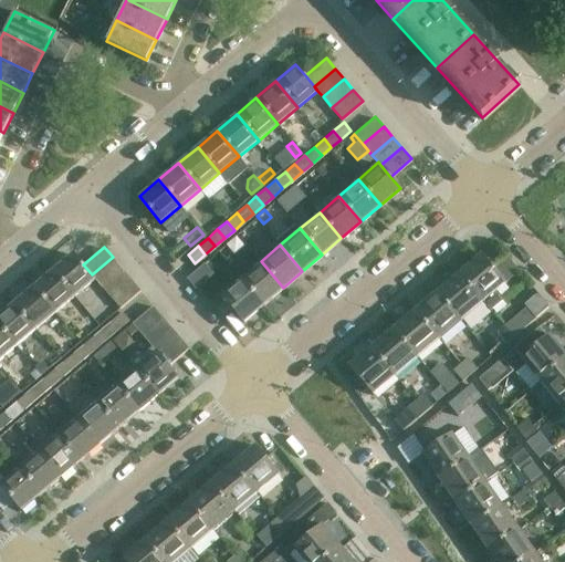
[(94,278),(92,274),(83,264),(73,252),(53,270),(75,295),(95,279),(94,278)]
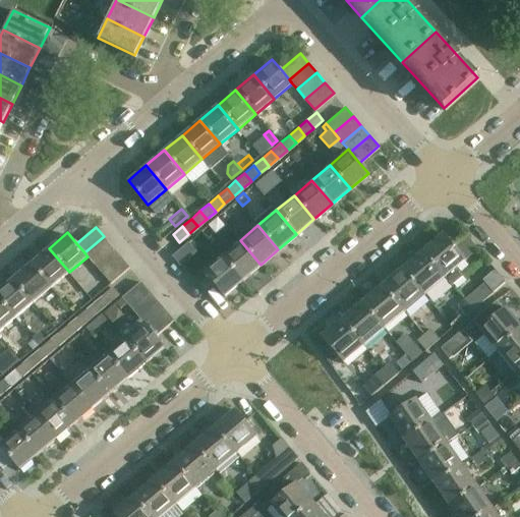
[(445,276),(445,277),(451,284),(463,274),(457,267),(465,259),(443,232),(422,249),(445,276)]
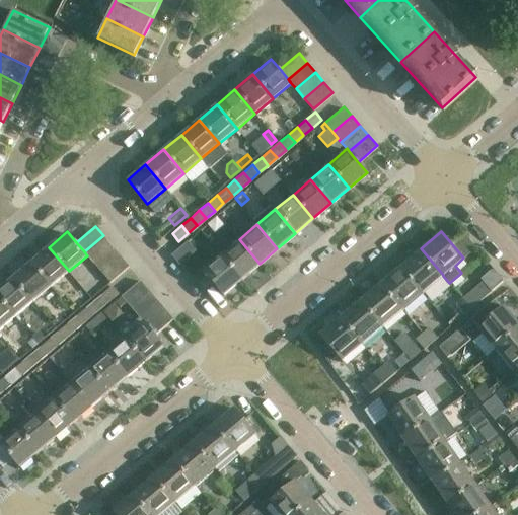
[(93,262),(112,245),(103,235),(84,251),(86,254),(87,255),(93,262)]
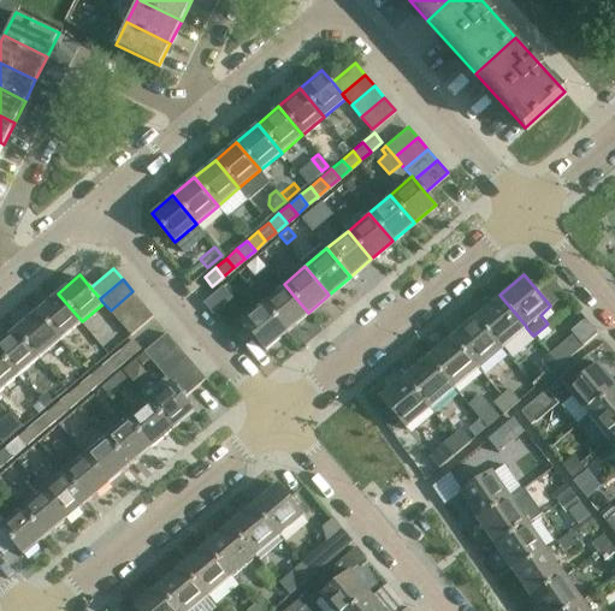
[(262,302),(287,330),(308,313),(284,284),(262,302)]
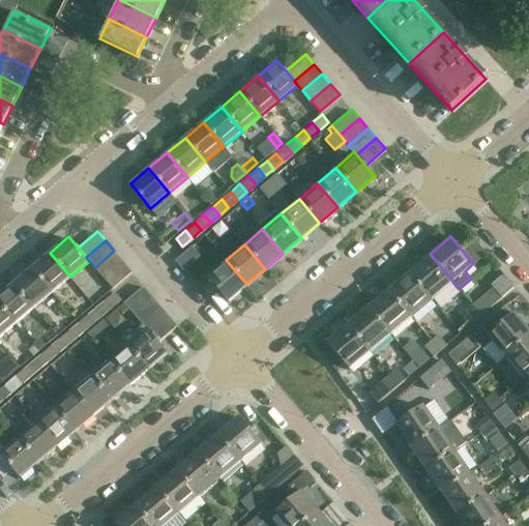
[(103,276),(122,261),(114,251),(95,267),(103,276)]
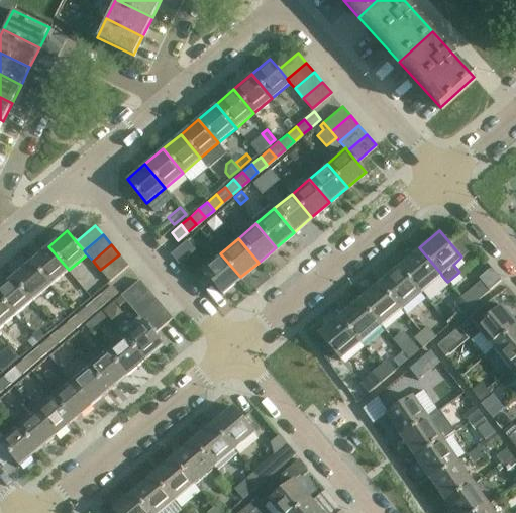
[(69,270),(48,246),(30,262),(50,285),(69,270)]
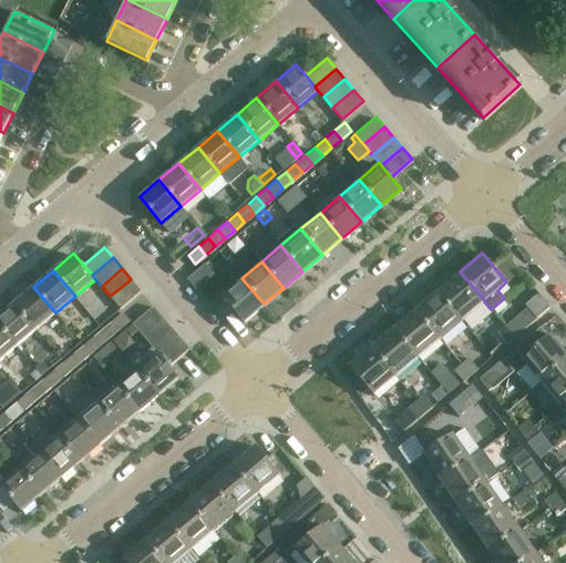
[(463,318),(484,302),(484,300),(460,272),(439,289),(463,318)]
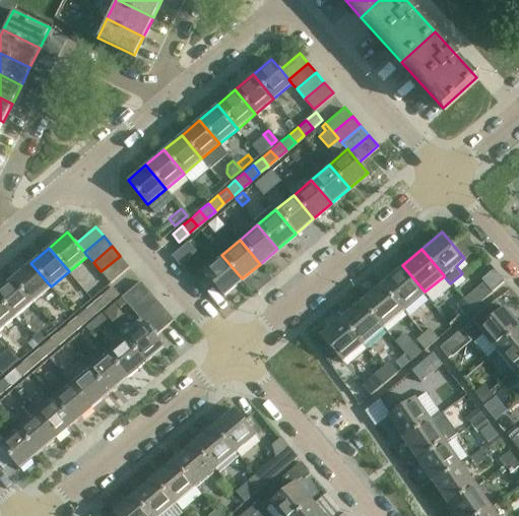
[(242,278),(221,255),(204,270),(223,294),(242,278)]
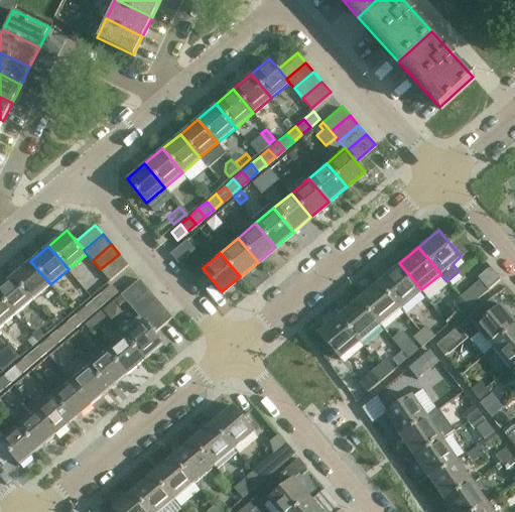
[(109,279),(127,263),(119,254),(100,269),(109,279)]
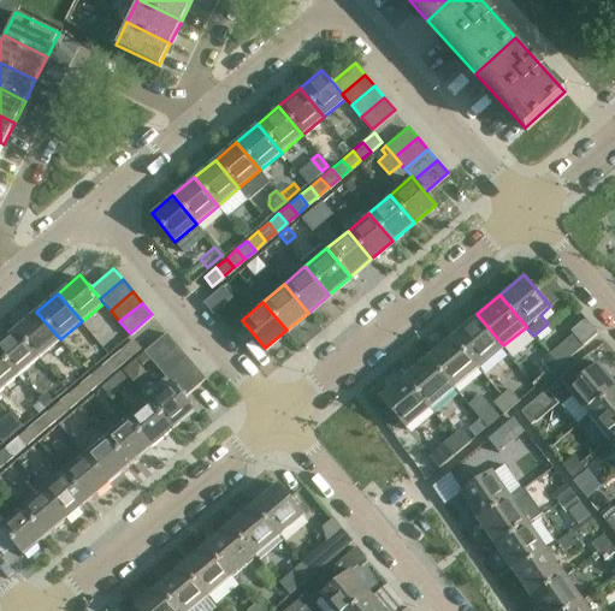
[(60,339),(36,312),(16,328),(39,357),(60,339)]
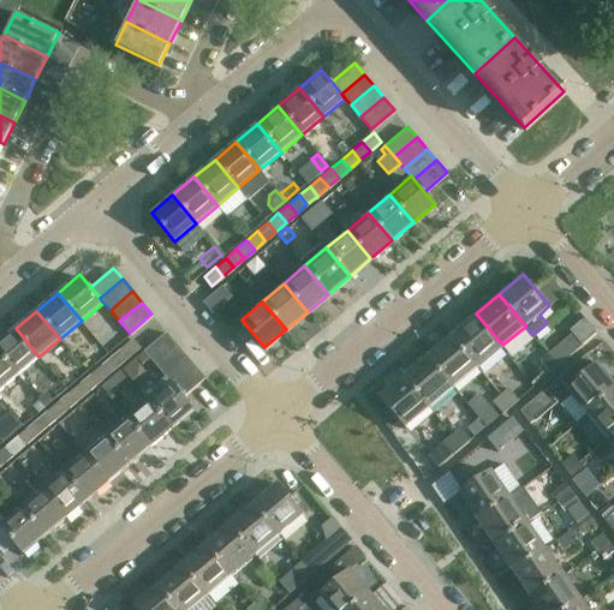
[(502,345),(476,314),(451,335),(477,366),(502,345)]
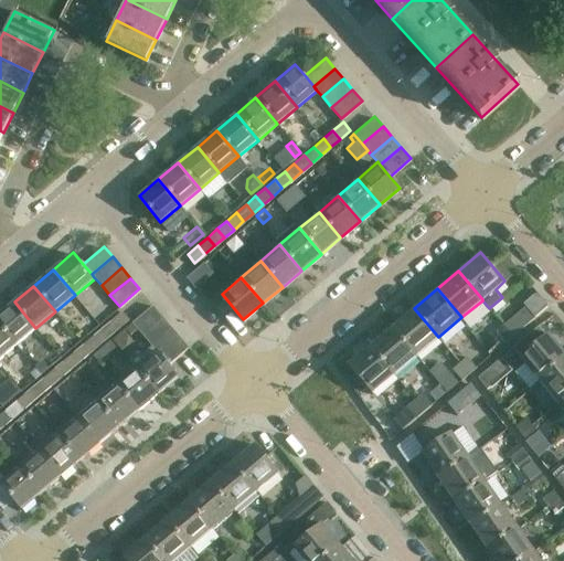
[(224,298),(215,307),(222,315),(231,307),(224,298)]
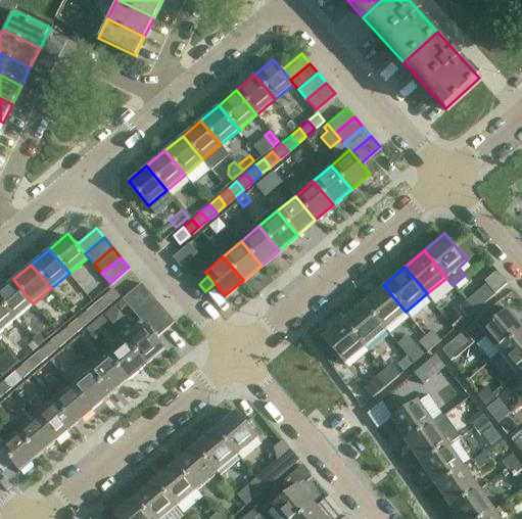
[(33,303),(13,279),(0,289),(0,299),(15,319),(33,303)]
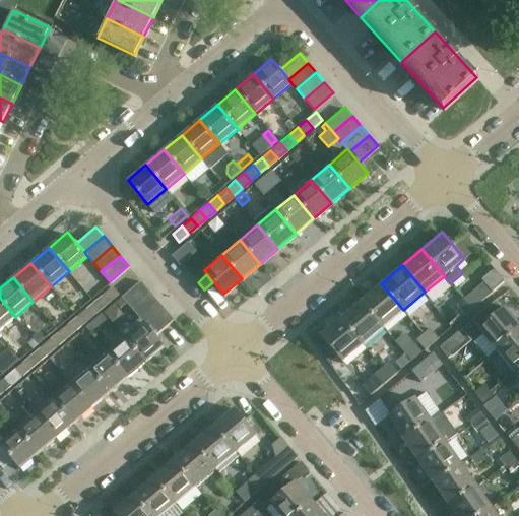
[(140,279),(121,296),(129,306),(148,288),(140,279)]
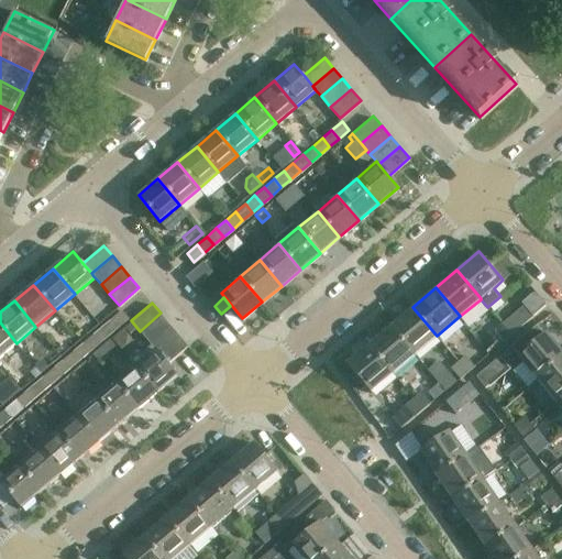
[(500,322),(510,333),(532,315),(522,304),(500,322)]
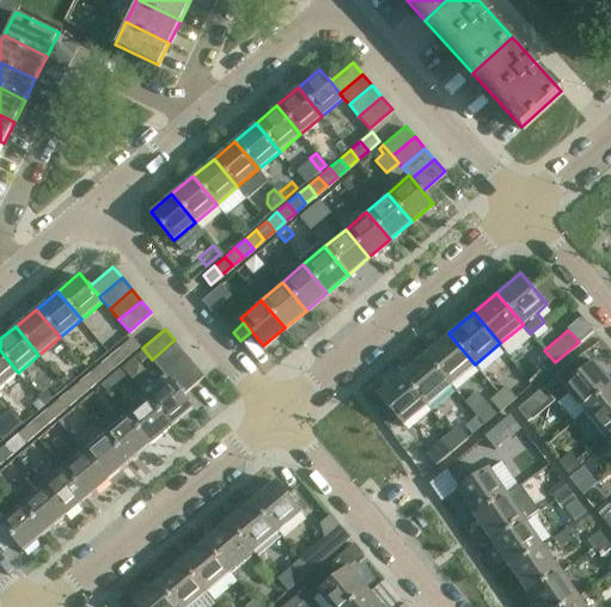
[(475,365),(448,333),(425,354),(451,385),(475,365)]
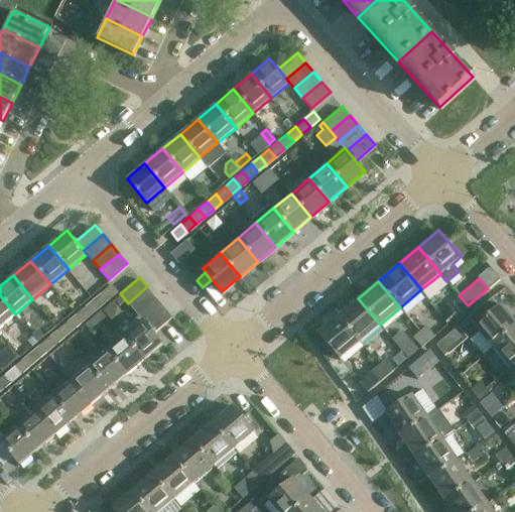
[(102,290),(108,298),(118,290),(111,282),(102,290)]
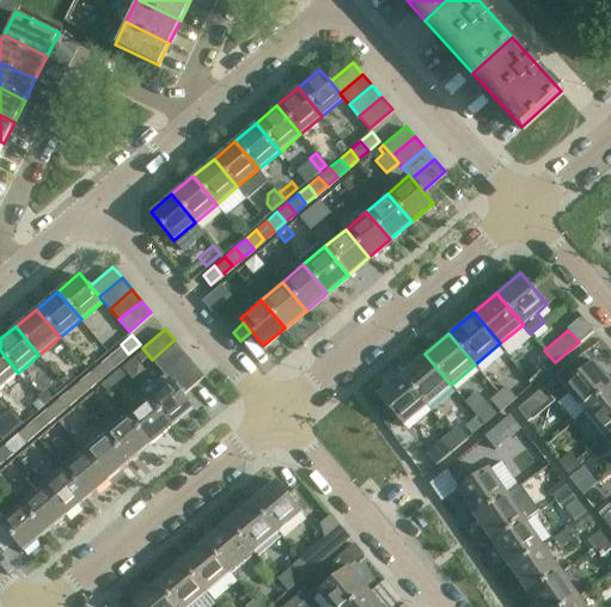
[(175,339),(152,360),(162,371),(184,353),(175,339)]
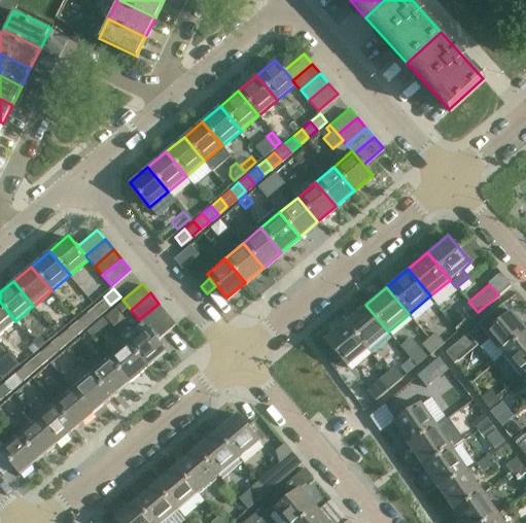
[(95,305),(102,313),(110,305),(104,297),(95,305)]
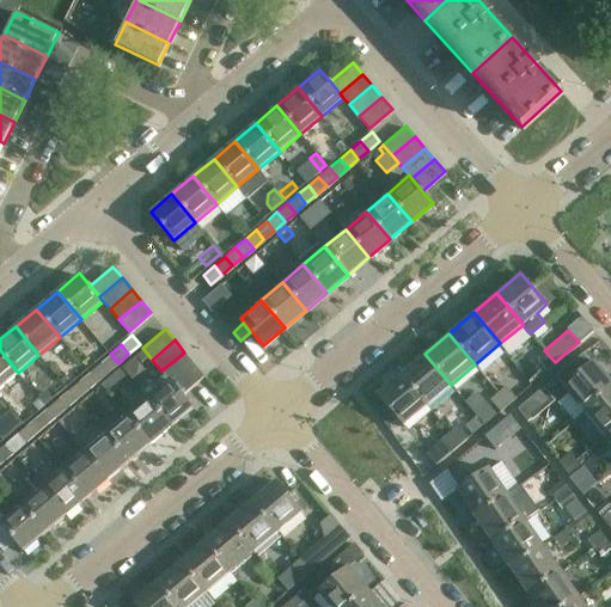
[(0,387),(18,373),(0,350),(0,387)]
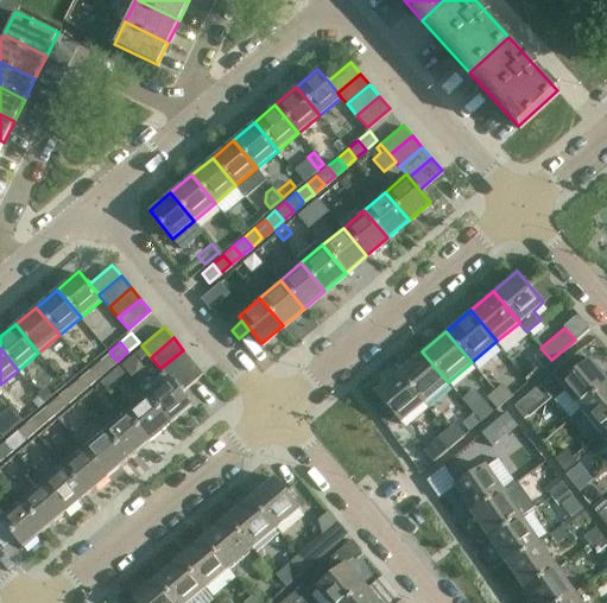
[(551,360),(541,348),(532,355),(543,367),(551,360)]
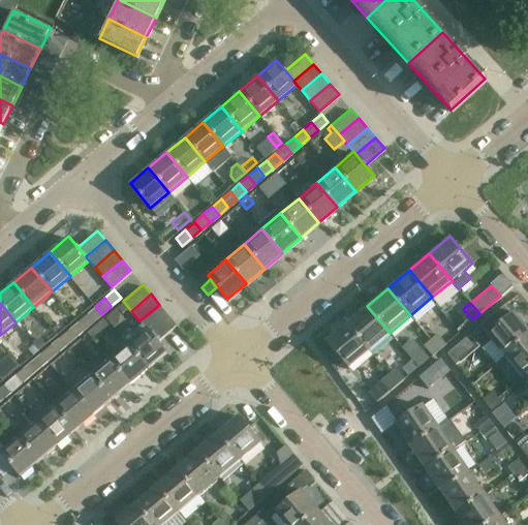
[(146,329),(149,332),(168,314),(159,305),(140,320),(142,323),(146,329)]
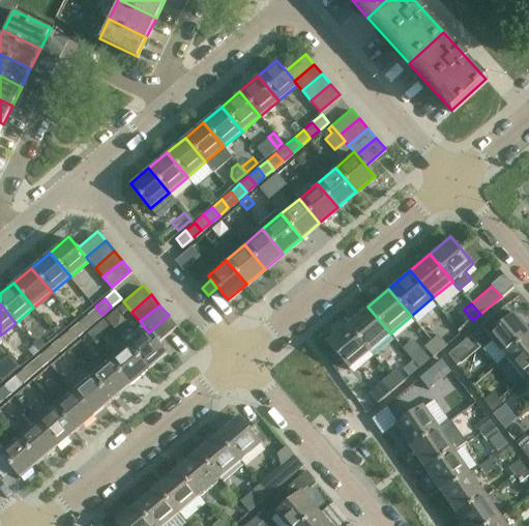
[(86,314),(93,322),(103,315),(95,307),(86,314)]
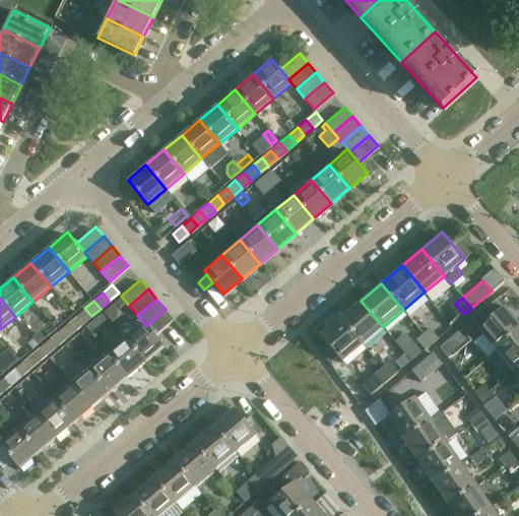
[(383,327),(361,301),(341,317),(355,334),(364,343),(383,327)]
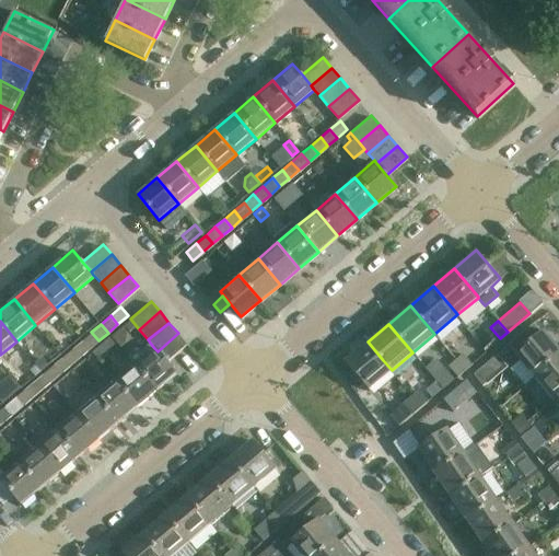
[(528,326),(508,344),(515,352),(514,354),(534,377),(558,355),(558,348),(543,329),(536,335),(528,326)]
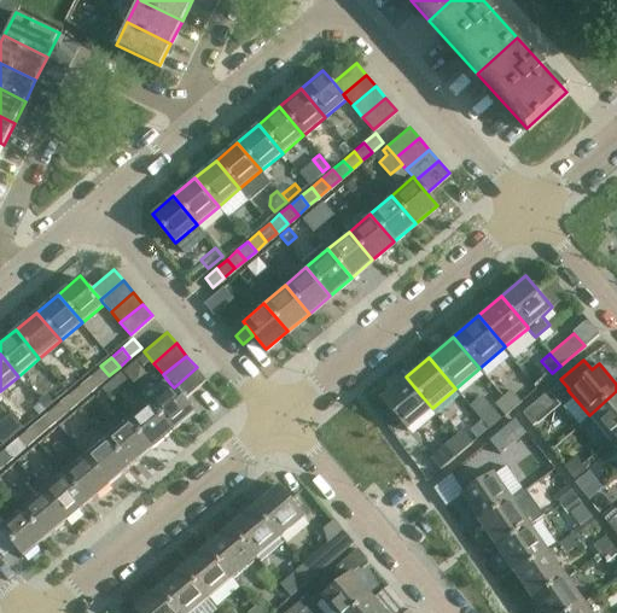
[(91,374),(98,384),(109,375),(100,366),(91,374)]
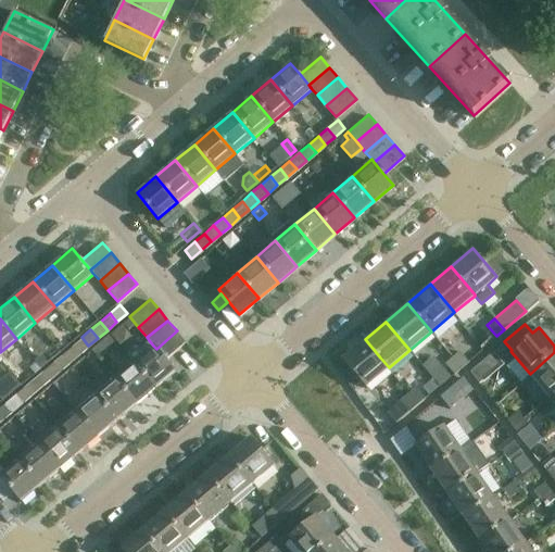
[(177,330),(156,349),(165,359),(185,341),(177,330)]
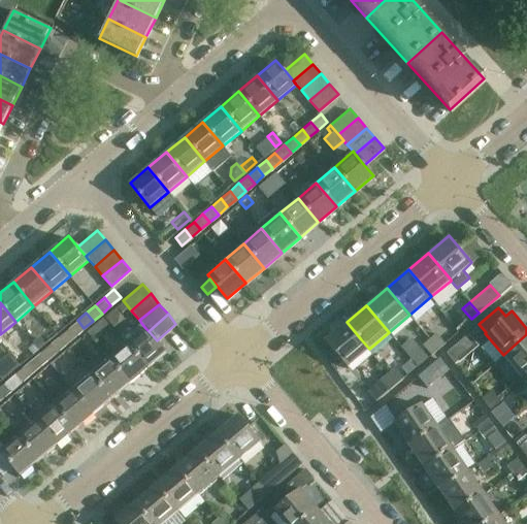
[(109,321),(104,315),(86,330),(91,336),(109,321)]
